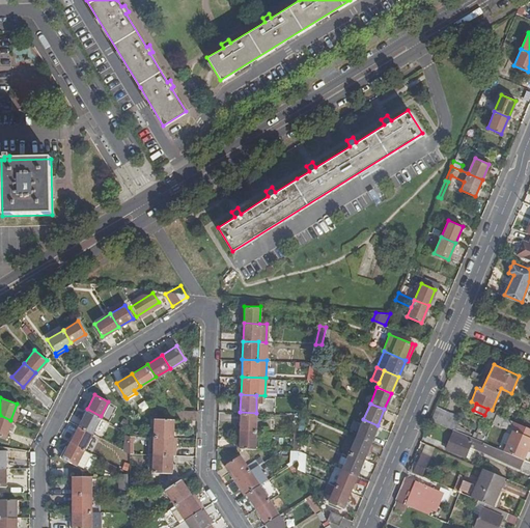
[(437,407),(431,419),(444,424),(453,428),(458,416),(437,407)]
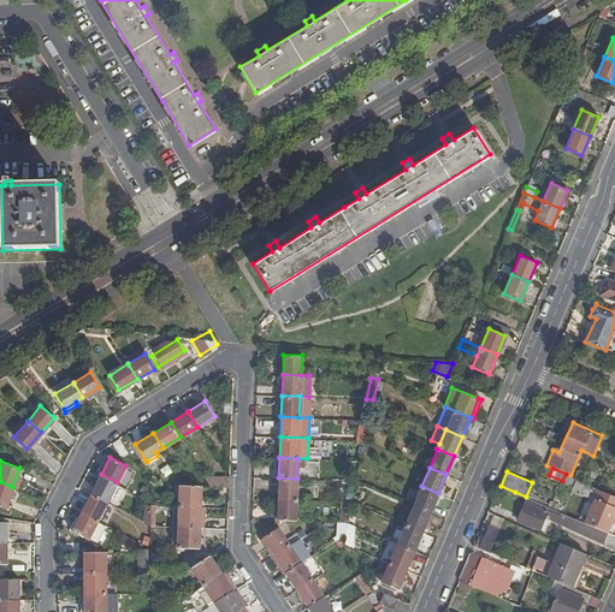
[(101,474),(90,492),(107,500),(117,482),(101,474)]
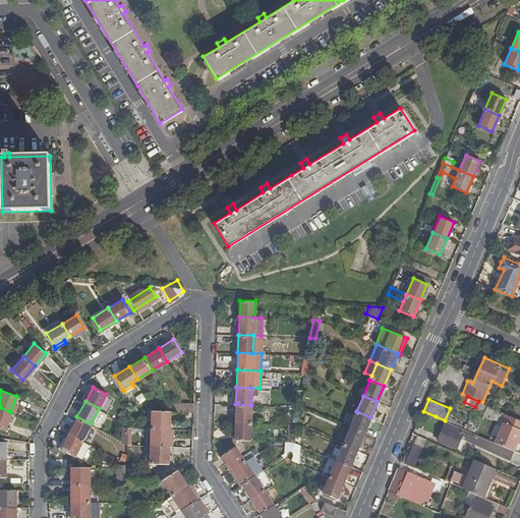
[(487,405),(482,402),(478,401),(475,407),(485,411),(487,405)]
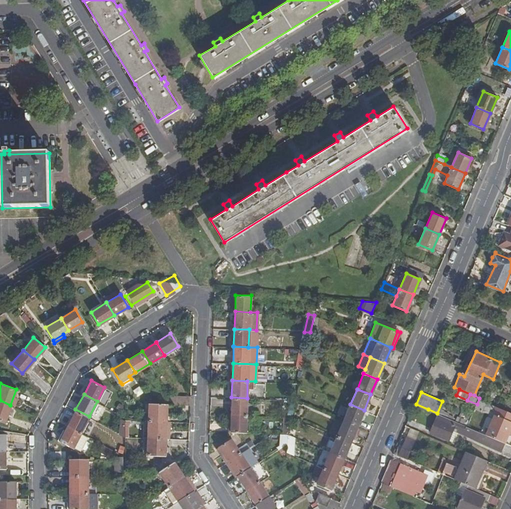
[(189,404),(189,396),(189,395),(174,395),(174,403),(189,404)]
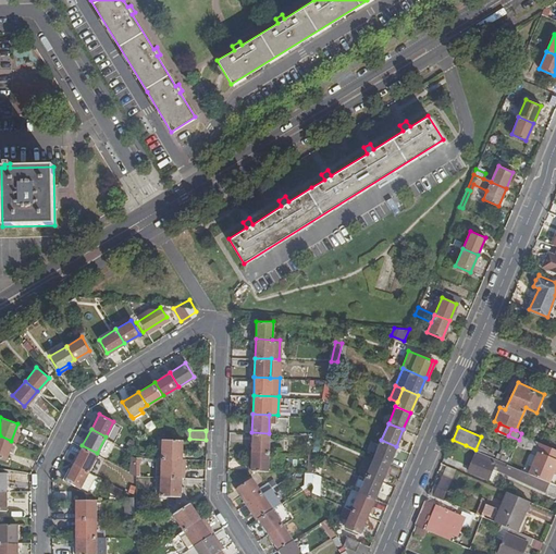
[(251,451),(268,452),(269,433),(251,432),(251,451)]
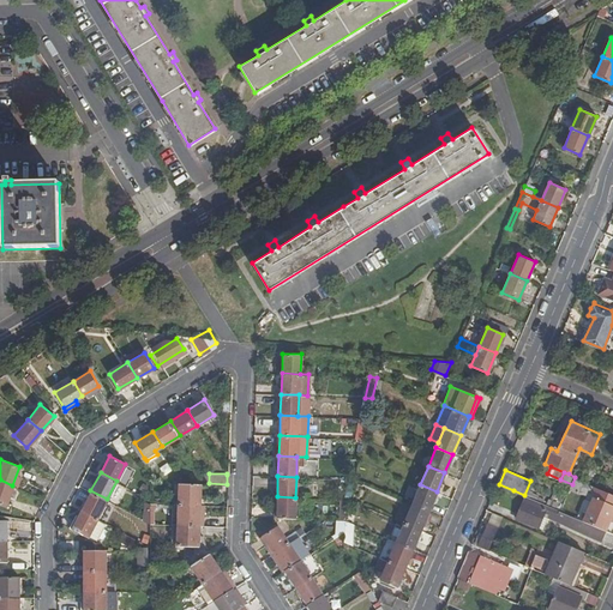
[(580,491),(584,481),(575,477),(572,484),(570,488),(580,491)]
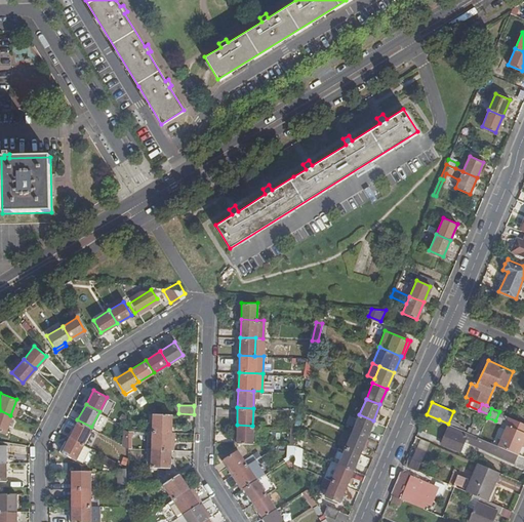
[(10,415),(0,410),(0,431),(4,433),(10,415)]
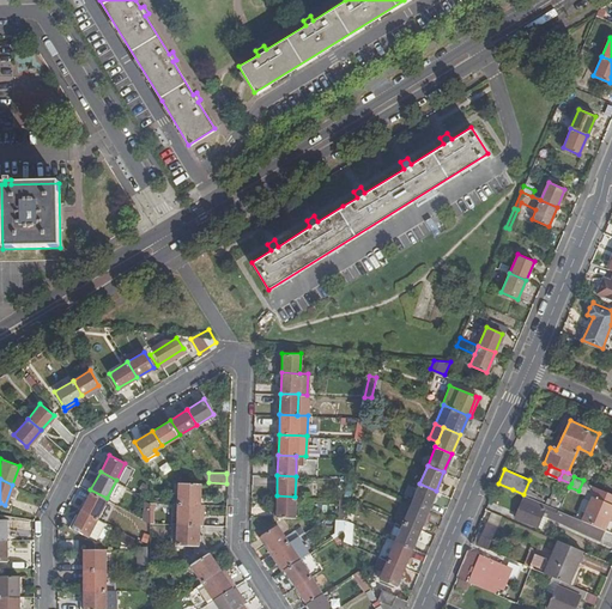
[(177,501),(199,503),(199,481),(183,481),(171,480),(170,501),(177,501)]
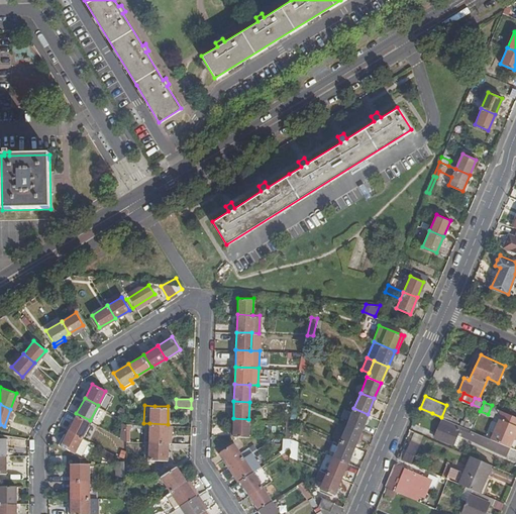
[(498,416),(501,409),(492,405),(488,414),(498,416)]
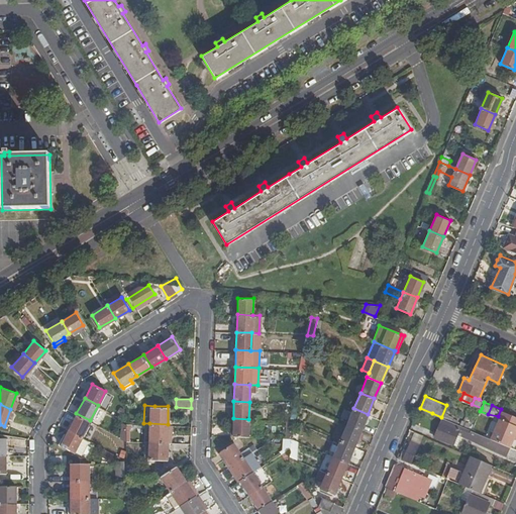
[(360,430),(368,414),(353,408),(346,424),(360,430)]
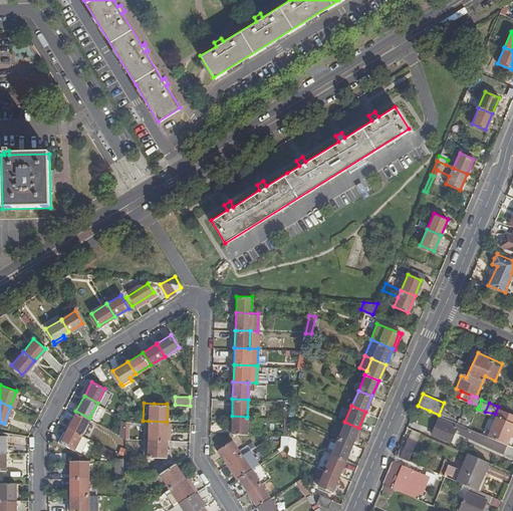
[(512,431),(512,413),(498,407),(495,414),(497,415),(488,436),(507,443),(511,435),(512,431)]
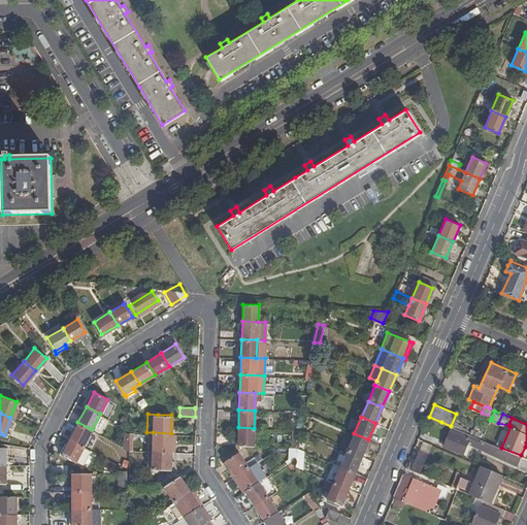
[(77,422),(70,437),(84,445),(92,429),(77,422)]
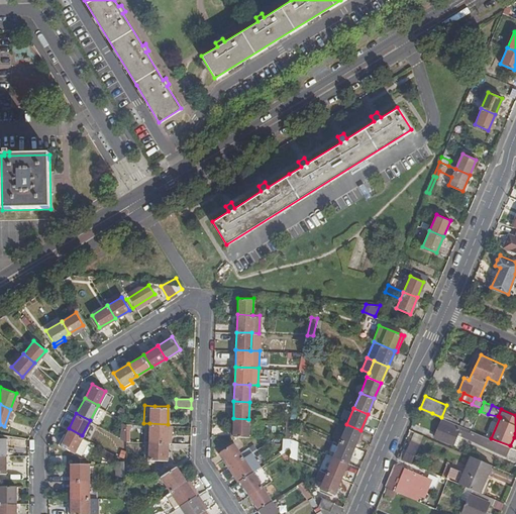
[(506,454),(510,445),(491,438),(472,429),(442,417),(434,435),(449,441),(453,432),(456,433),(457,430),(461,431),(460,433),(506,454)]
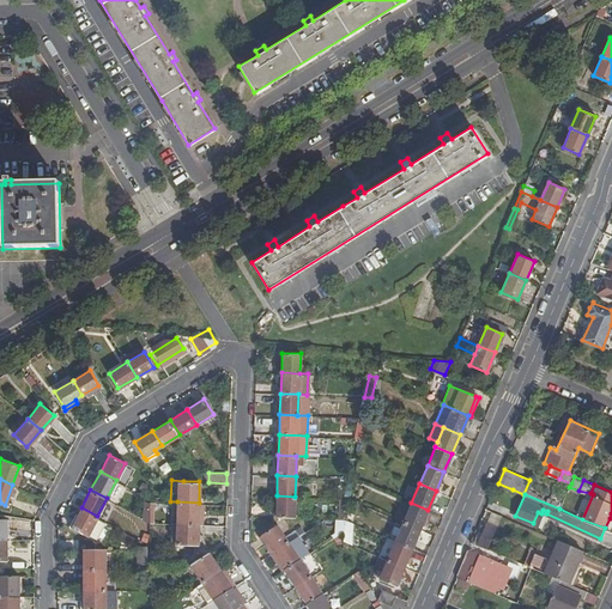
[(277,495),(276,516),(294,517),(295,497),(277,495)]
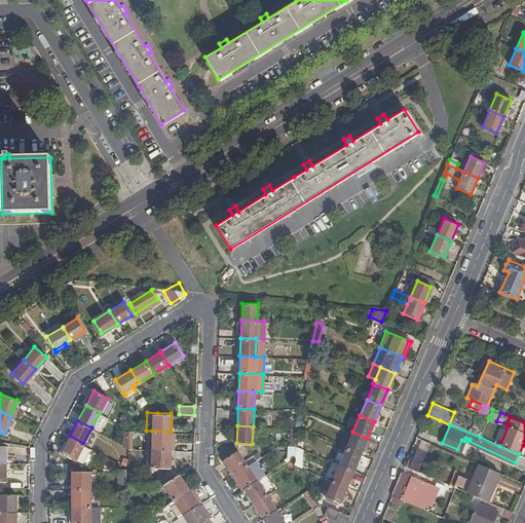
[(346,448),(352,432),(345,428),(338,445),(346,448)]
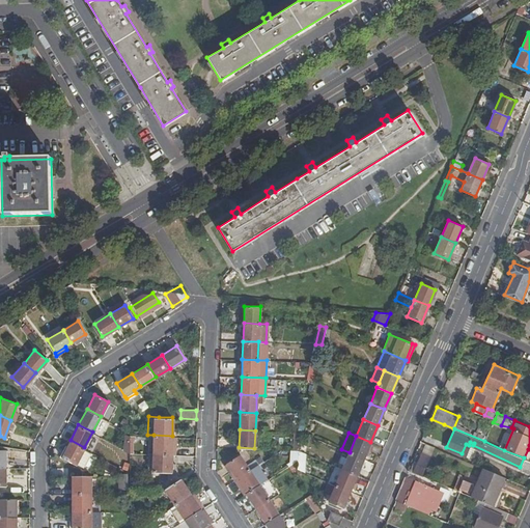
[(152,452),(171,453),(172,436),(154,435),(152,452)]
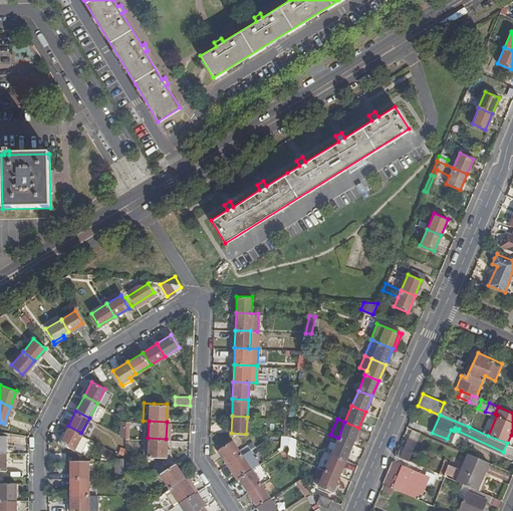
[(338,438),(351,444),(358,428),(344,422),(338,438)]
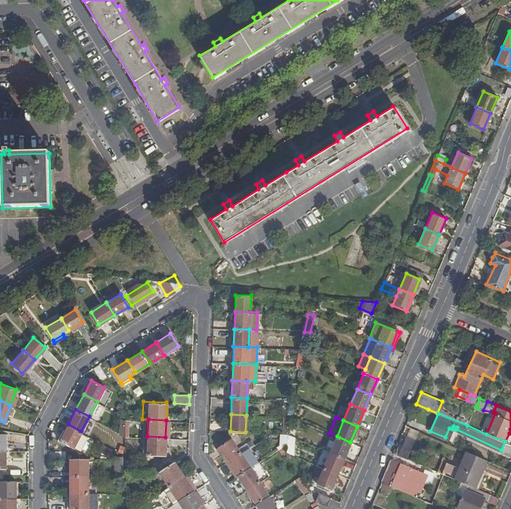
[(68,424),(65,423),(56,439),(59,441),(68,424)]
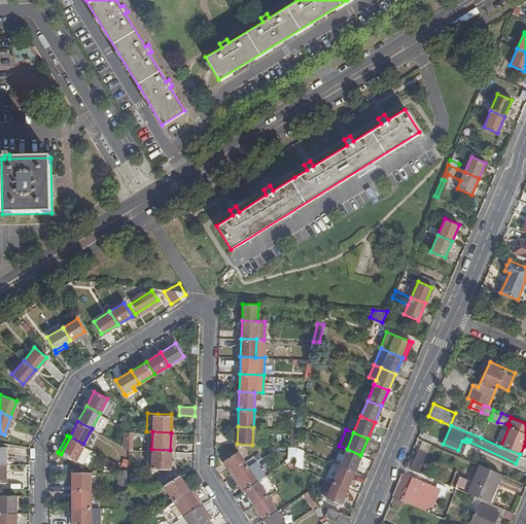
[(83,444),(70,437),(61,454),(74,461),(75,459),(81,463),(89,449),(82,446),(83,444)]
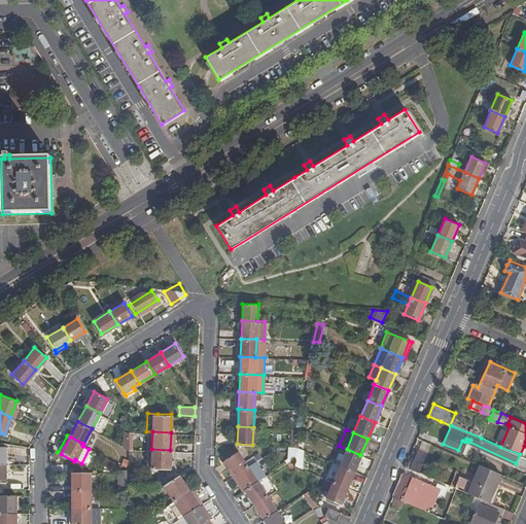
[(285,461),(301,463),(303,447),(287,445),(285,461)]
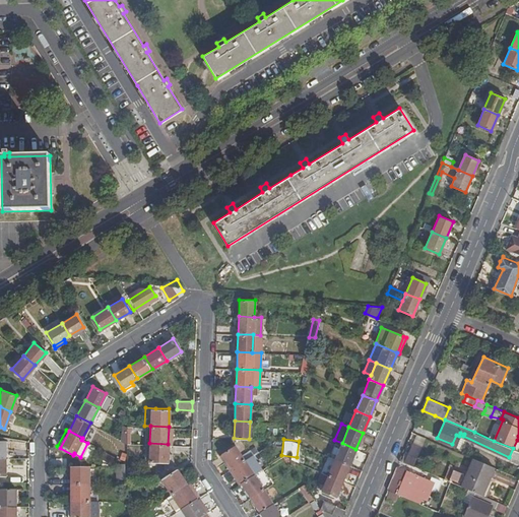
[(0,474),(5,475),(5,474),(11,474),(11,466),(5,466),(5,459),(5,457),(4,440),(0,440),(0,474)]
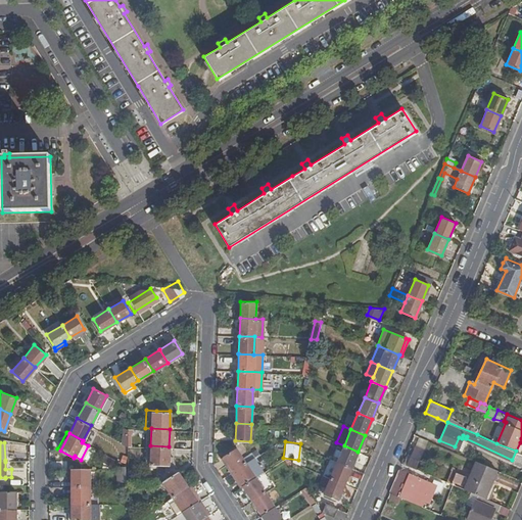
[(168,465),(169,446),(150,445),(150,465),(168,465)]
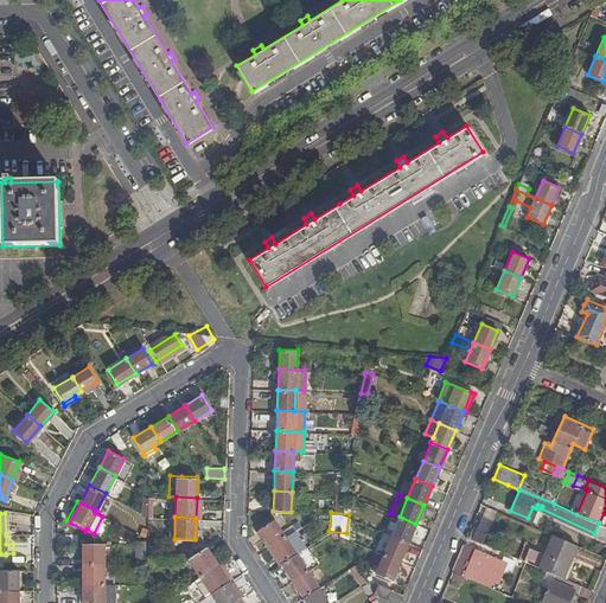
[(391,536),(408,541),(415,524),(400,517),(391,536)]
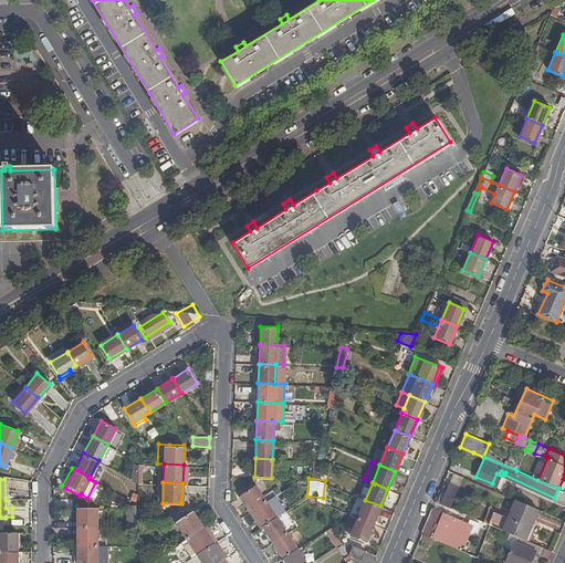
[(441,501),(449,506),(458,486),(450,482),(441,501)]
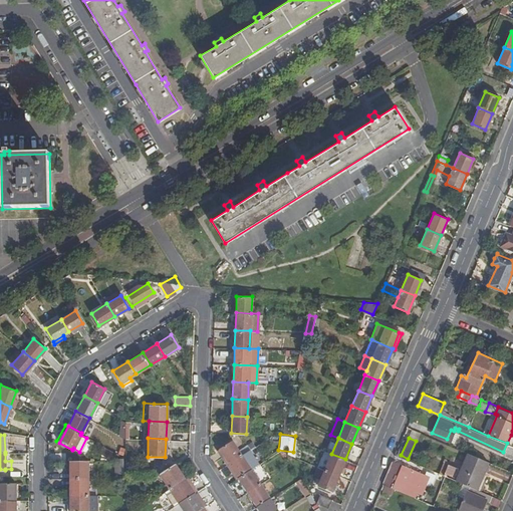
[(218,448),(228,463),(241,454),(237,449),(231,440),(218,448)]
